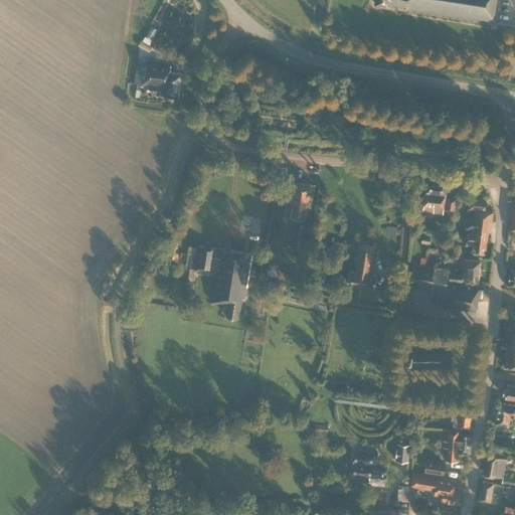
[(497,0),(376,0),(376,2),(390,4),(391,2),(406,4),(406,9),(493,24),(497,0)]
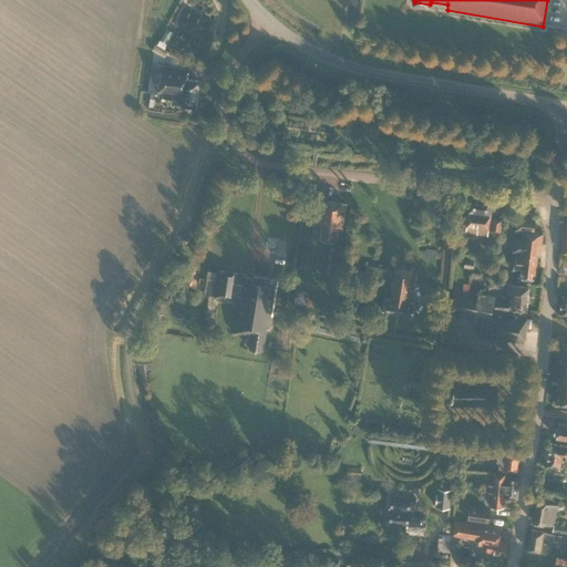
[(168,49),(156,42),(152,50),(164,57),(168,49)]
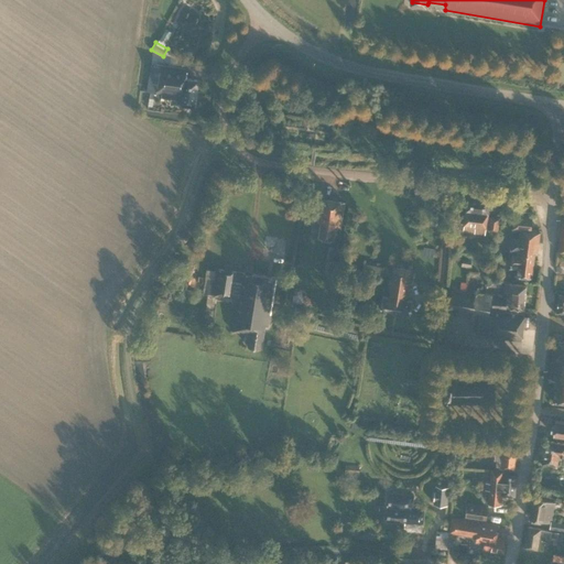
[(188,68),(161,64),(160,65),(152,64),(148,90),(151,90),(150,97),(165,99),(165,96),(179,98),(177,102),(195,106),(199,79),(186,77),(188,68)]
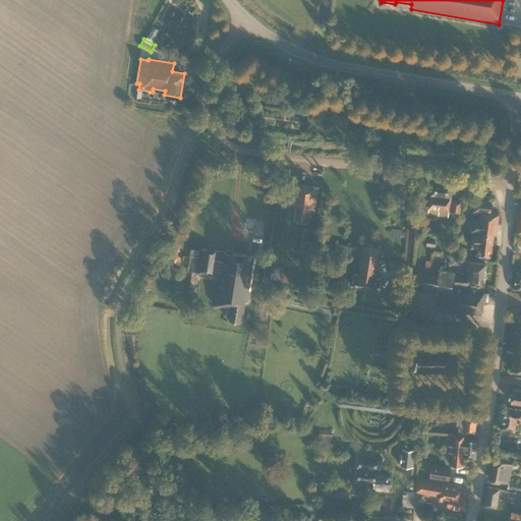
[(453,183),(432,181),(428,213),(449,216),(449,211),(460,213),(461,200),(454,199),(453,200),(451,200),(453,183)]
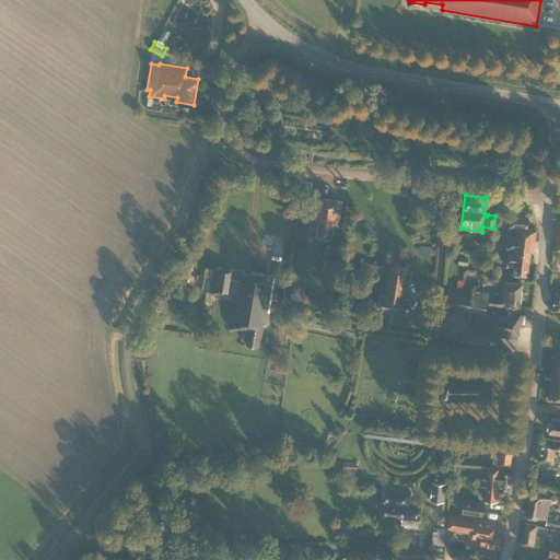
[(342,200),(317,196),(315,211),(318,211),(316,220),(319,221),(317,235),(331,237),(334,226),(338,228),(342,200)]
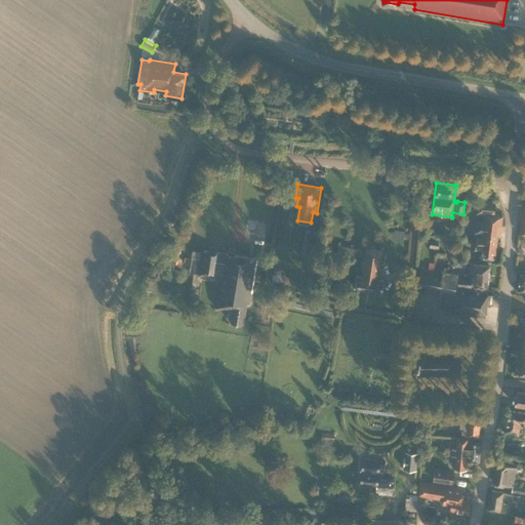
[(496,201),(480,198),(478,211),(485,212),(484,220),(477,219),(475,232),(482,233),(482,237),(477,237),(476,245),(483,246),(482,256),(495,257),(498,234),(500,234),(503,214),(495,213),(496,201)]
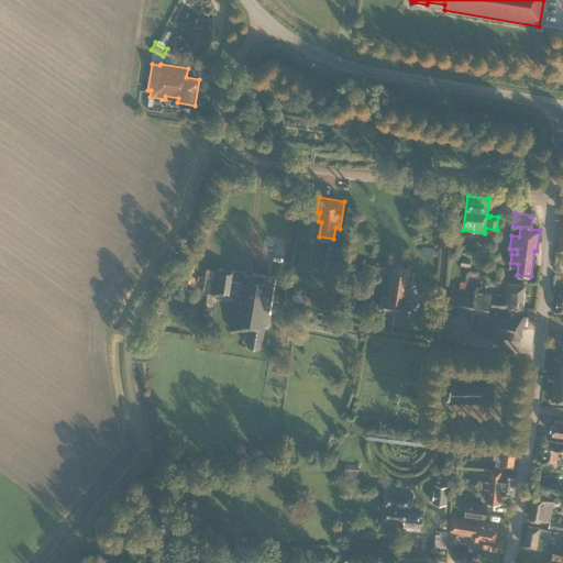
[(341,247),(335,246),(335,250),(329,249),(327,258),(339,261),(341,247)]
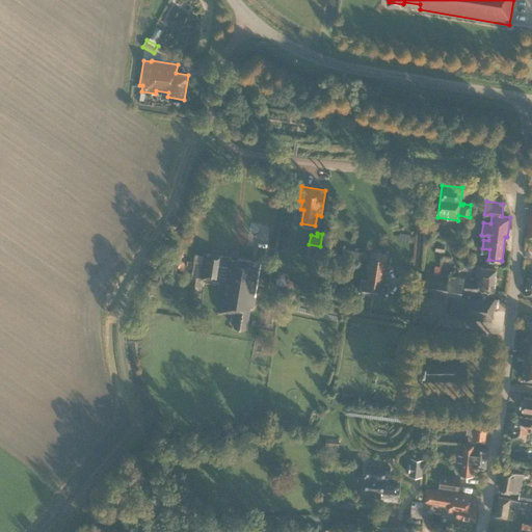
[(313,259),(322,259),(322,246),(313,246),(313,259)]
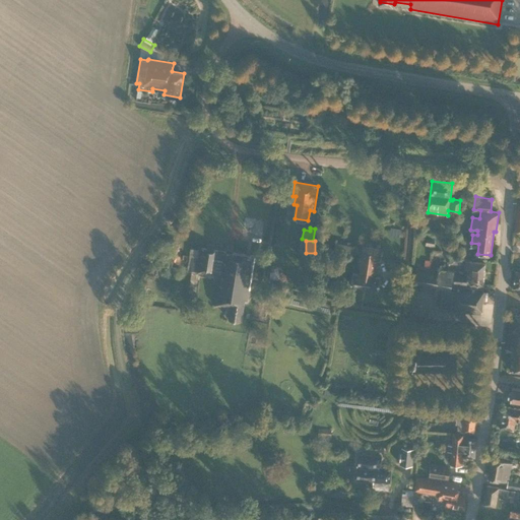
[(350,248),(334,245),(332,254),(331,260),(336,261),(337,251),(349,253),(350,248)]
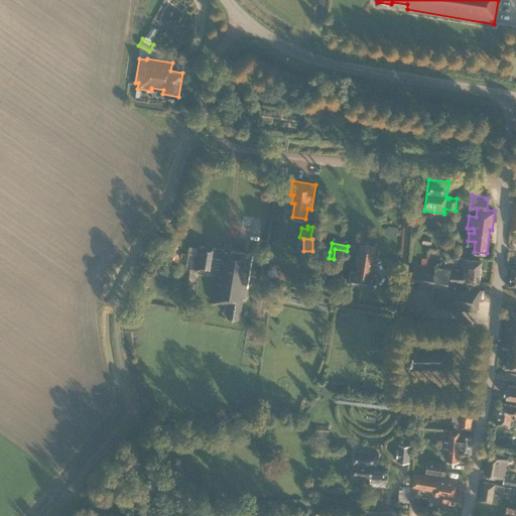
[(377,246),(360,243),(355,270),(351,270),(349,282),(376,286),(378,274),(372,273),(377,246)]
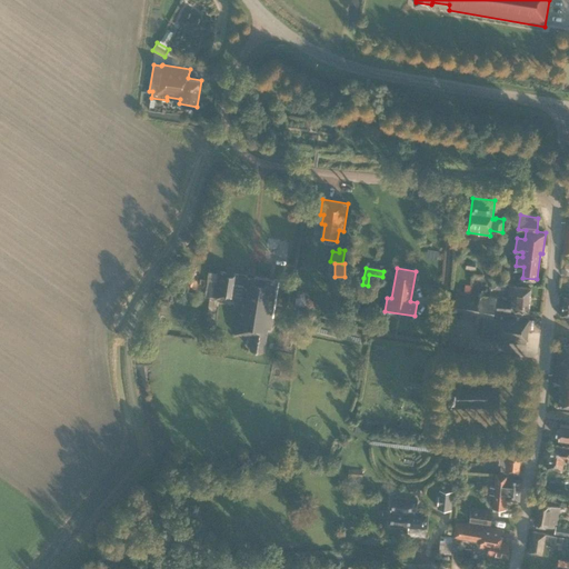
[(279,279),(220,270),(216,297),(240,300),(235,332),(251,336),(249,348),(265,350),(268,328),(270,329),(272,317),(273,317),(279,279)]
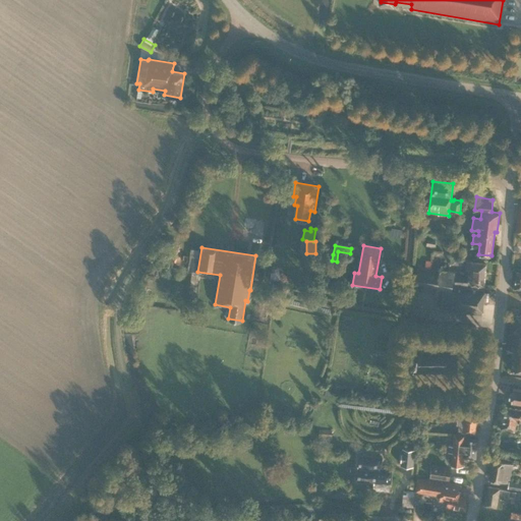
[(456,271),(431,269),(432,261),(426,259),(425,268),(417,267),(417,272),(415,286),(444,289),(442,307),(452,308),(452,310),(482,313),(484,289),(472,288),(472,284),(484,285),(486,263),(467,261),(466,272),(456,271)]
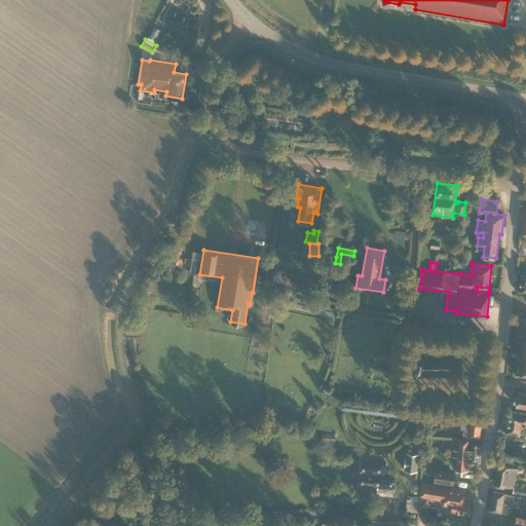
[(404,287),(400,284),(395,291),(399,294),(404,287)]
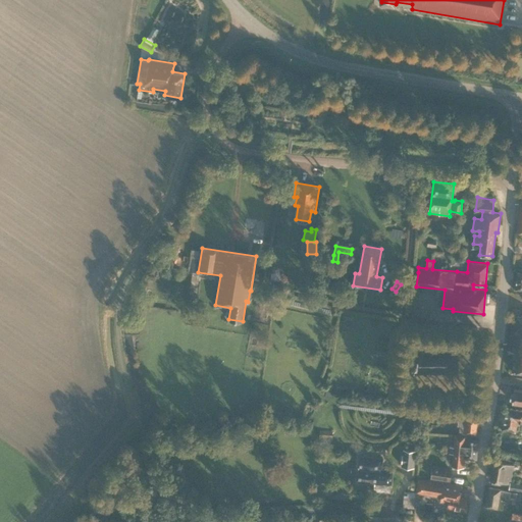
[(521,314),(513,314),(509,351),(514,351),(512,370),(521,370),(521,314)]
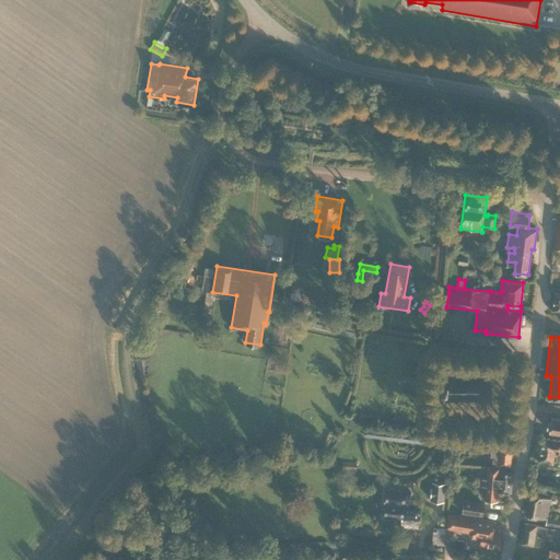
[(491,396),(491,373),(442,374),(442,397),(491,396)]
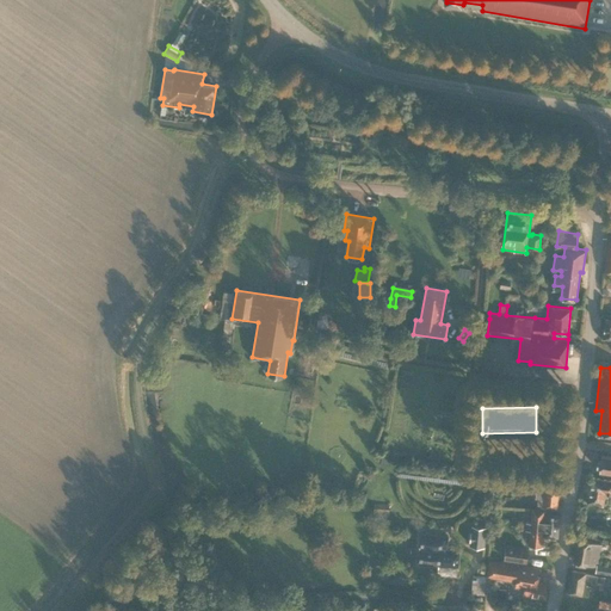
[(610,456),(602,455),(602,461),(599,461),(598,466),(600,466),(600,471),(610,473),(610,456)]
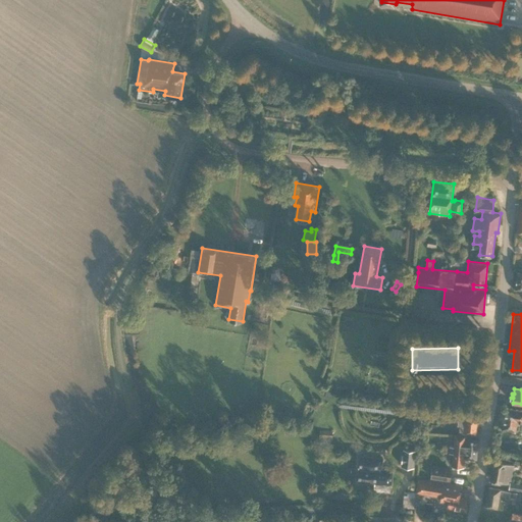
[(521,410),(506,408),(502,428),(516,430),(516,428),(521,429),(521,410)]
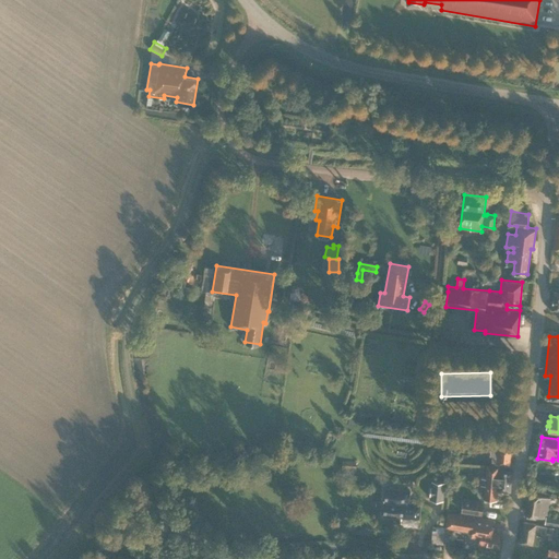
[(484,439),(468,438),(467,445),(483,448),(484,439)]
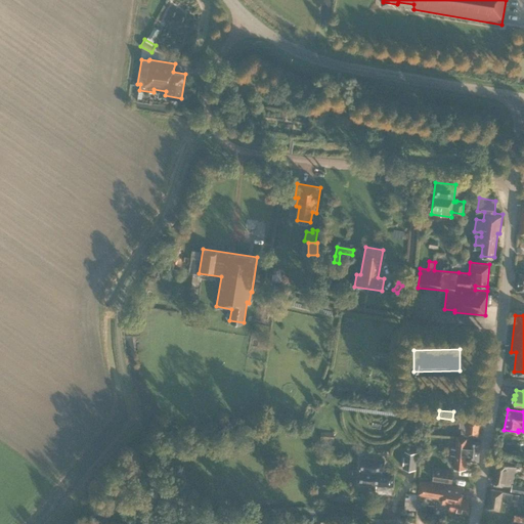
[(480,419),(461,417),(460,427),(468,427),(467,434),(478,435),(480,419)]
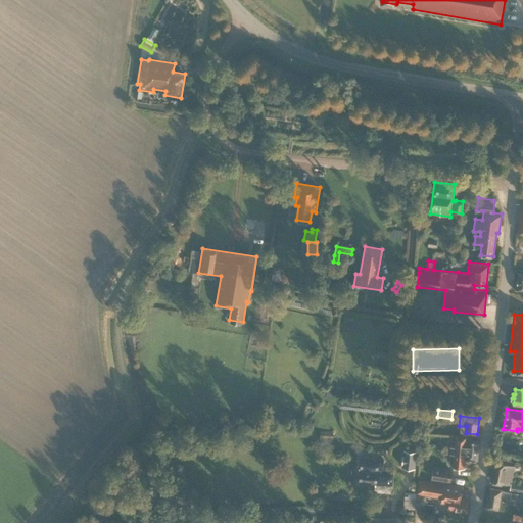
[(333,430),(321,430),(321,437),(333,438),(333,430)]
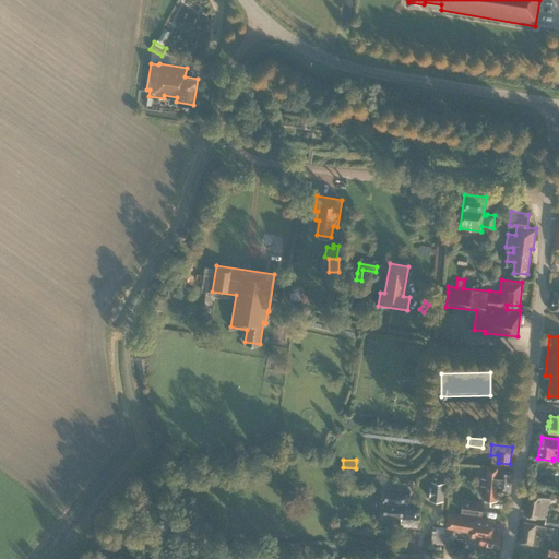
[(512,466),(488,464),(486,477),(483,477),(482,485),(486,485),(485,498),(497,499),(498,489),(511,490),(512,466)]
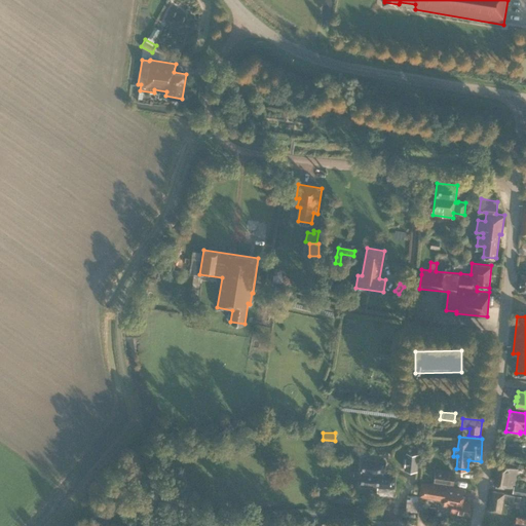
[(420,453),(406,452),(404,468),(419,471),(420,453)]
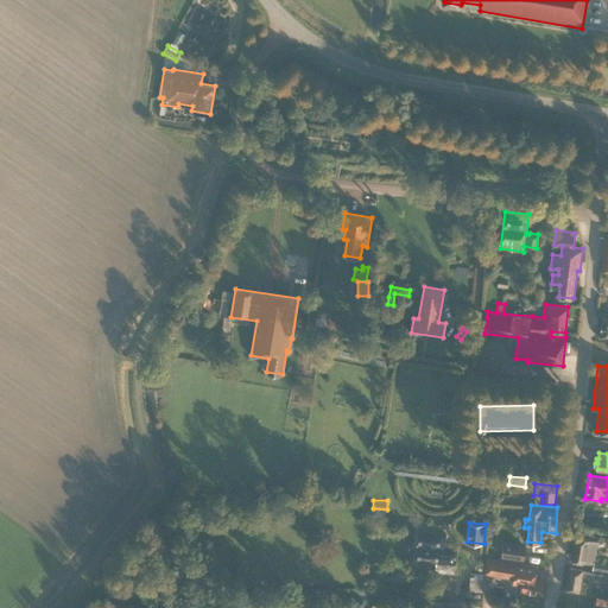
[(458,545),(444,544),(445,533),(418,531),(418,545),(417,559),(437,562),(436,571),(455,574),(458,545)]
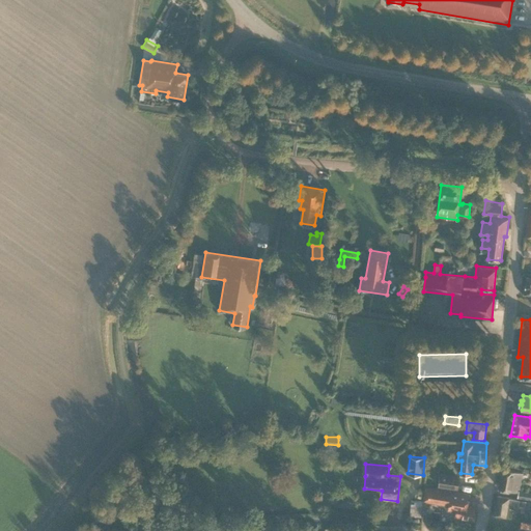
[(524,472),(502,468),(499,487),(519,491),(520,488),(521,488),(524,472)]
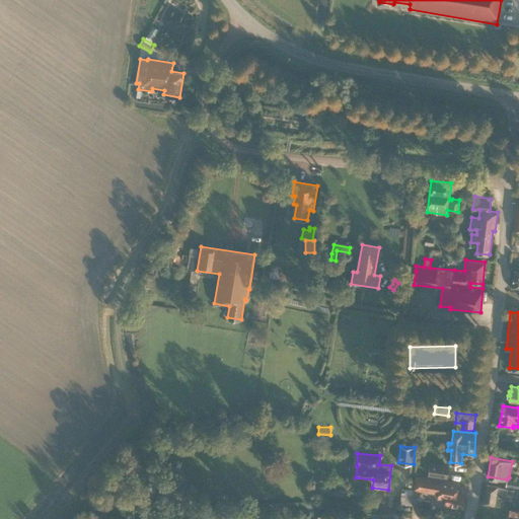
[(450,465),(430,462),(429,473),(448,476),(450,465)]
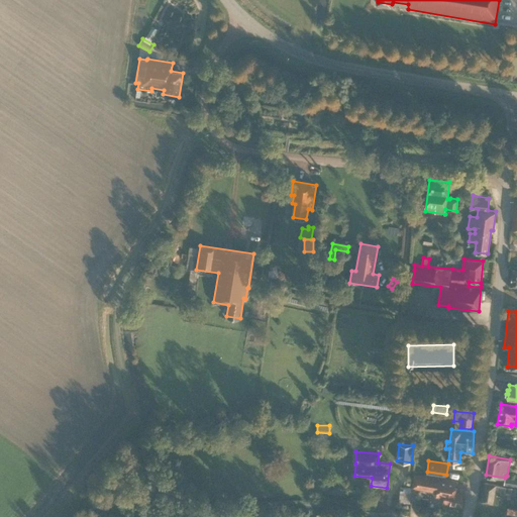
[(455,481),(414,473),(411,486),(437,491),(436,496),(443,498),(443,502),(461,506),(464,495),(453,493),(455,481)]
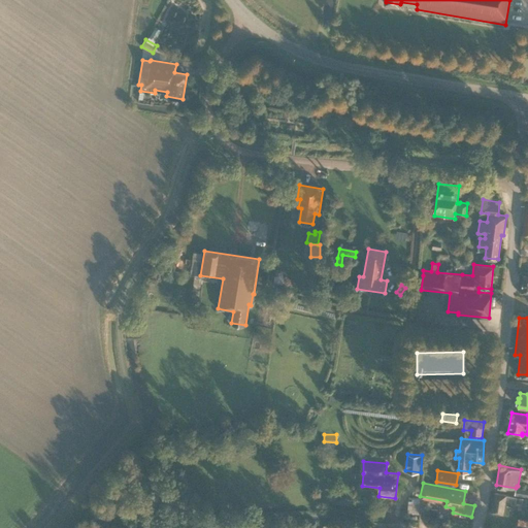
[(506,494),(495,492),(491,510),(503,513),(508,514),(509,504),(515,505),(515,506),(525,508),(527,498),(506,494)]
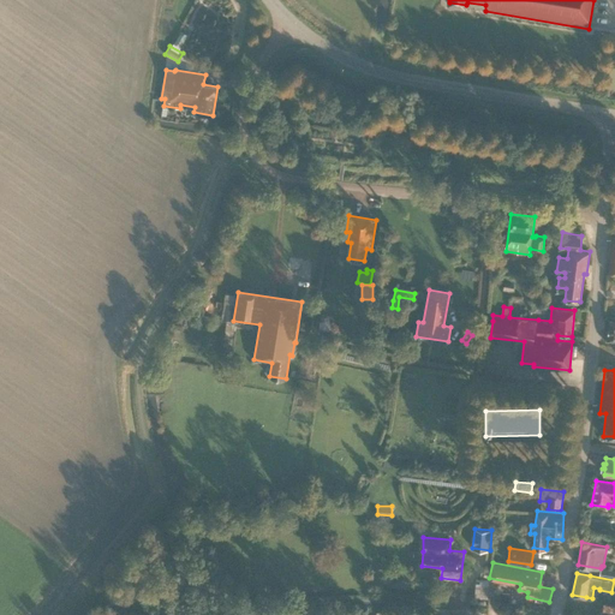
[(614,604),(603,602),(602,610),(614,613),(614,604)]
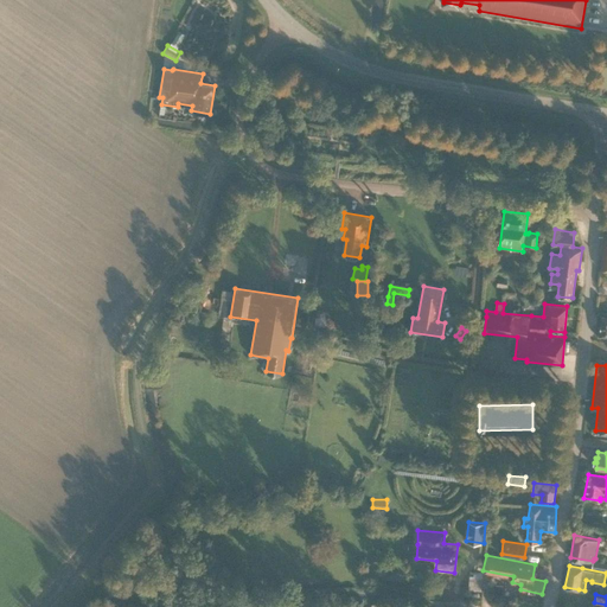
[(510,599),(509,604),(517,606),(519,595),(515,595),(513,600),(510,599)]
